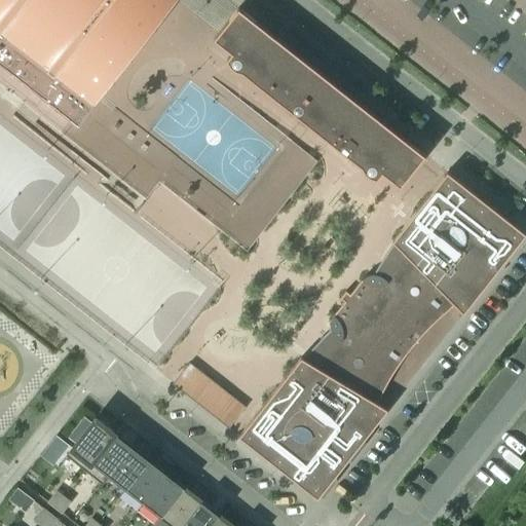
[(175,0),(0,0),(0,83),(3,86),(23,102),(28,96),(150,192),(158,181),(221,230),(247,250),(316,160),(291,141),(287,147),(239,207),(177,158),(177,157),(107,103),(100,97),(175,0)]
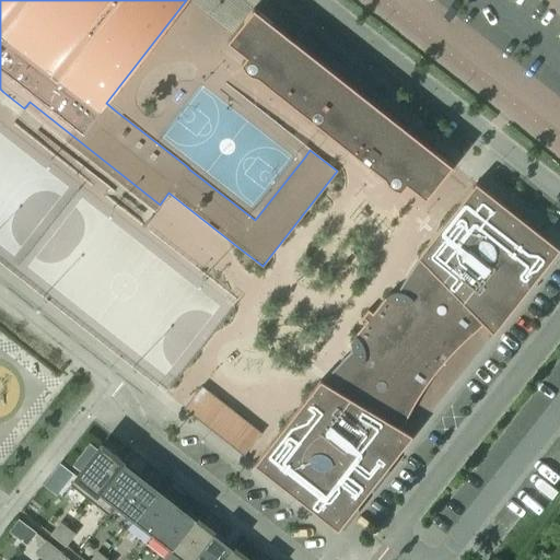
[(453,164),(254,8),(226,41),(246,56),(241,62),(243,67),(245,70),(248,73),(253,76),(257,77),(384,177),(386,181),(389,184),(393,187),(397,188),(401,189),(407,183),(426,198),(453,164)]
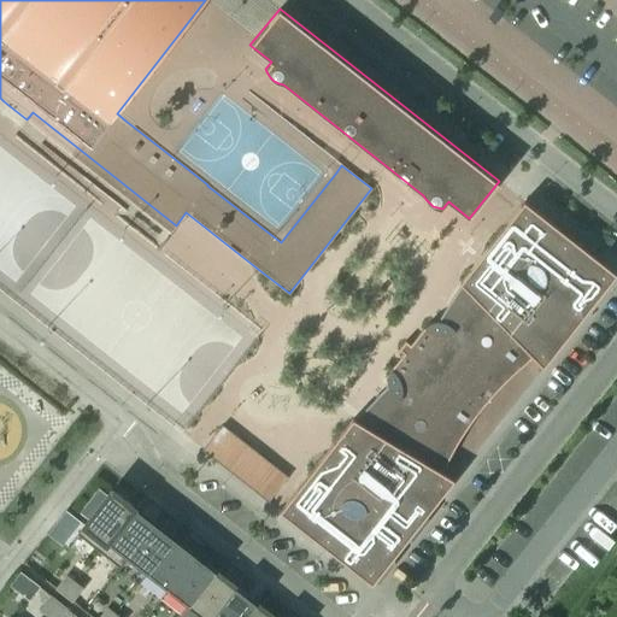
[(516,371),(526,363),(528,360),(530,358),(532,356),(544,368),(616,274),(524,200),(459,282),(460,285),(438,321),(434,322),(430,323),(427,324),(424,327),(422,329),(410,345),(405,341),(398,350),(404,353),(393,366),(391,370),(389,372),(388,377),(387,381),(388,385),(354,419),(353,418),(280,511),(372,585),(454,480),(441,471),(442,469),(445,465),(452,452),(459,441),(465,430),(472,419),(481,409),(489,399),(498,389),(506,381),(516,371)]
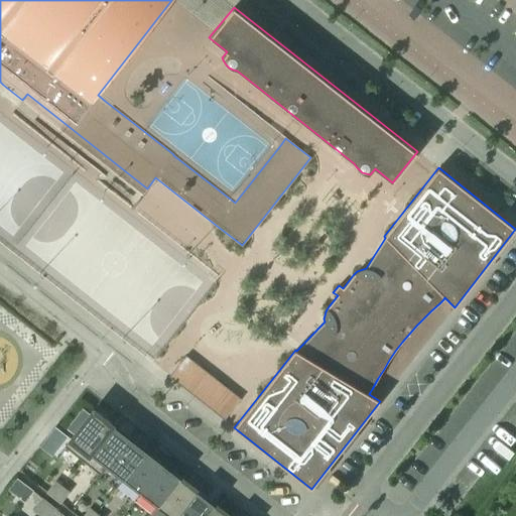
[(241,399),(185,355),(169,377),(224,420),(241,399)]
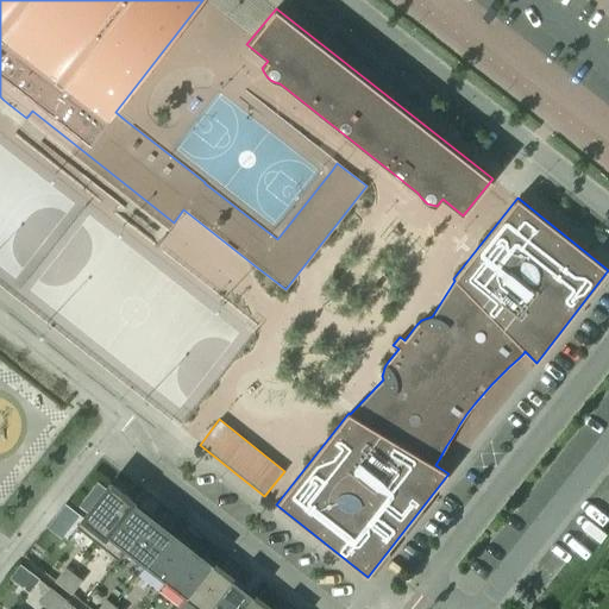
[(98,544),(131,500),(111,483),(76,527),(98,544)]
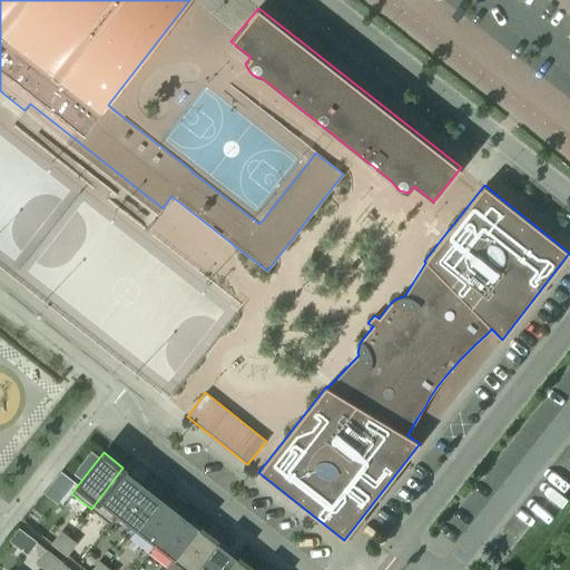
[(110,523),(141,483),(123,468),(91,509),(110,523)]
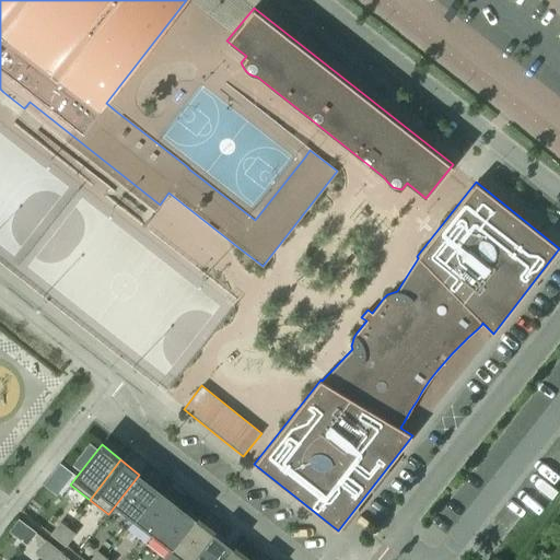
[(133,521),(158,489),(139,475),(108,514),(108,515),(115,506),(133,521)]
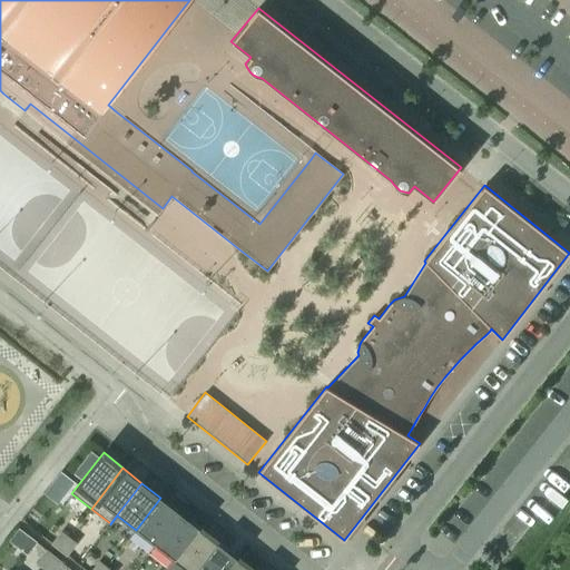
[(154,546),(179,512),(160,498),(136,530),(154,546)]
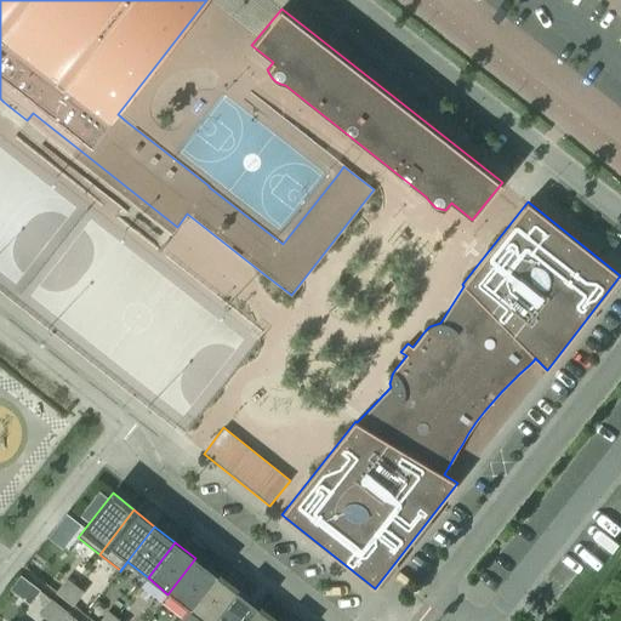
[(188,610),(216,575),(195,558),(167,594),(188,610)]
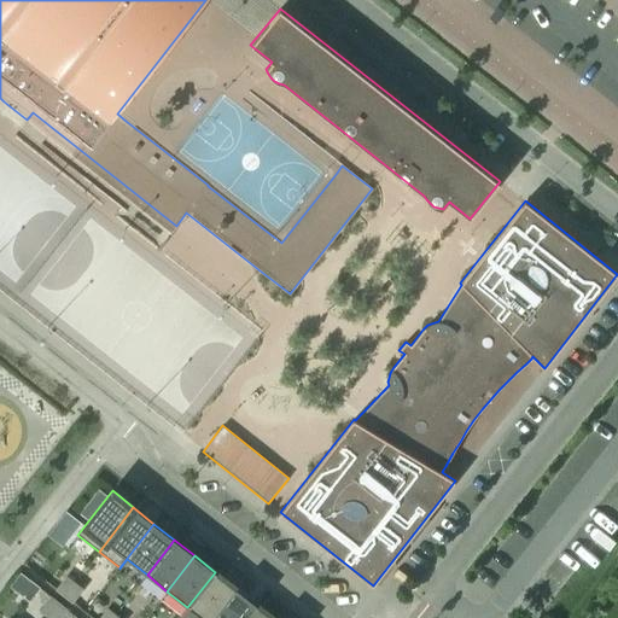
[(211,617),(235,588),(215,572),(187,607),(200,617),(211,617)]
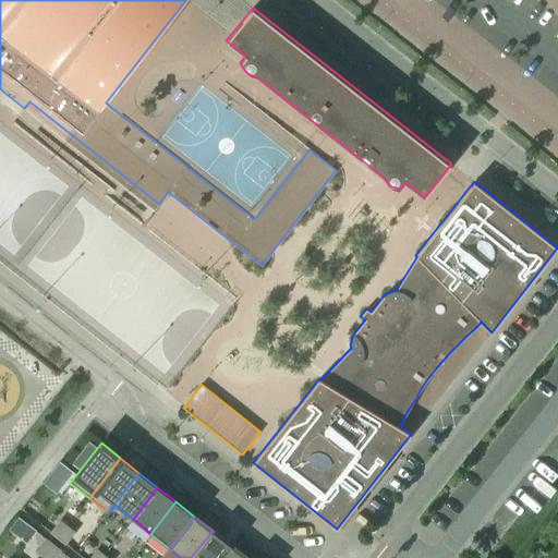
[(58,537),(67,526),(60,521),(51,532),(58,537)]
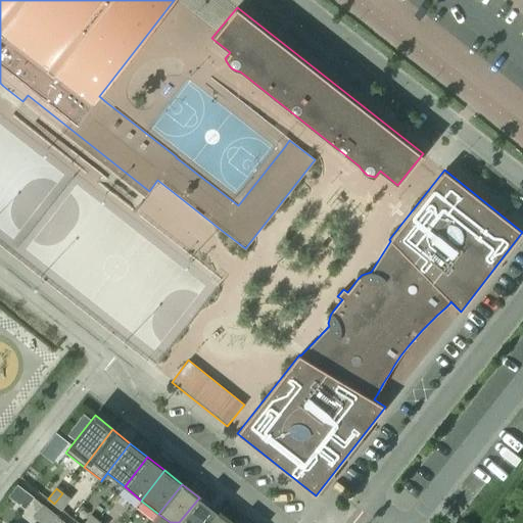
[(60,509),(69,498),(62,493),(54,504),(60,509)]
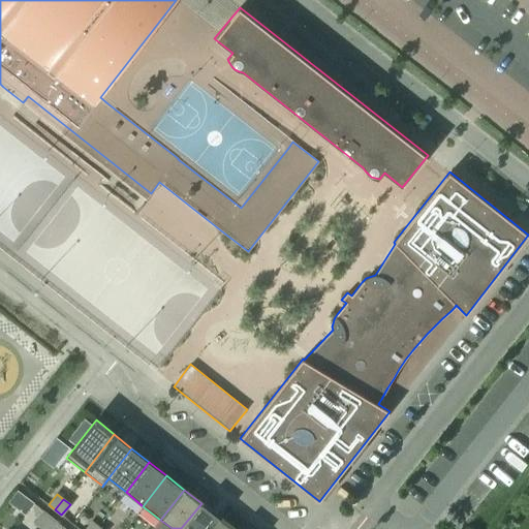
[(210,528),(219,518),(201,503),(181,528),(210,528)]
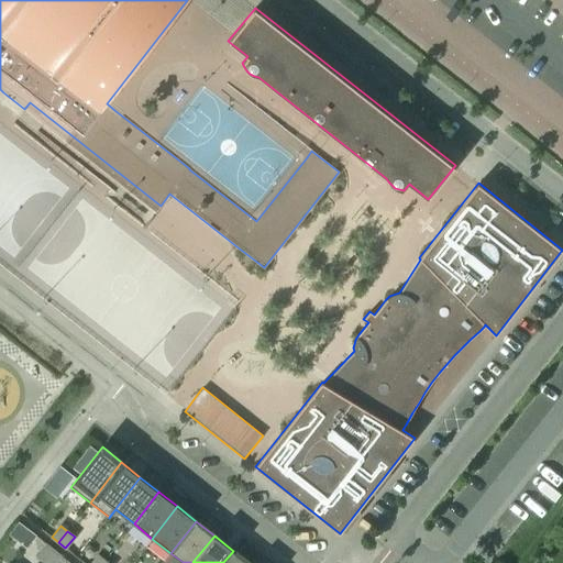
[(44,561),(53,550),(46,544),(37,555),(44,561)]
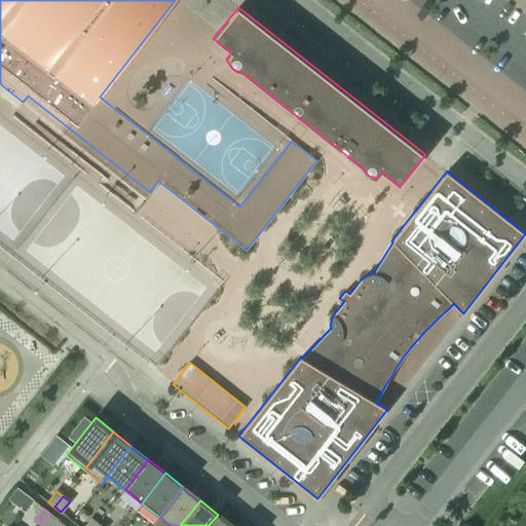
[(43,525),(49,525),(55,519),(49,514),(41,524),(43,525)]
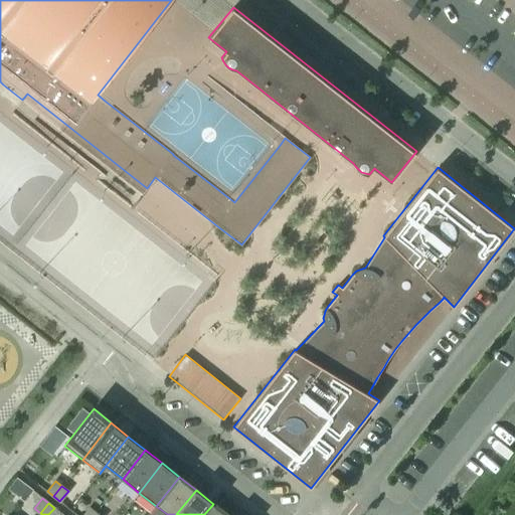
[(227,514),(213,504),(204,514),(227,514)]
